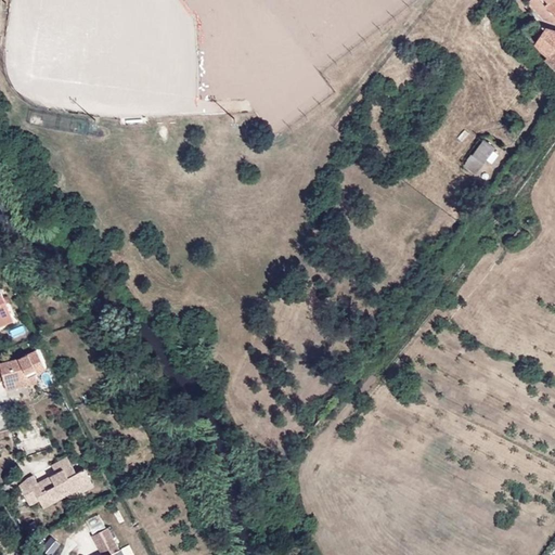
[(529,0),(528,2),(533,7),(543,18),(554,23),(554,14),(545,4),(541,0),(529,0)]
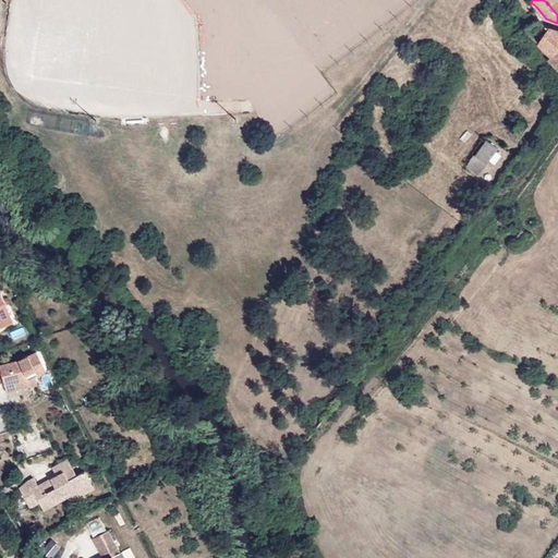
[(548,4),(557,14),(557,0),(552,0),(548,4)]
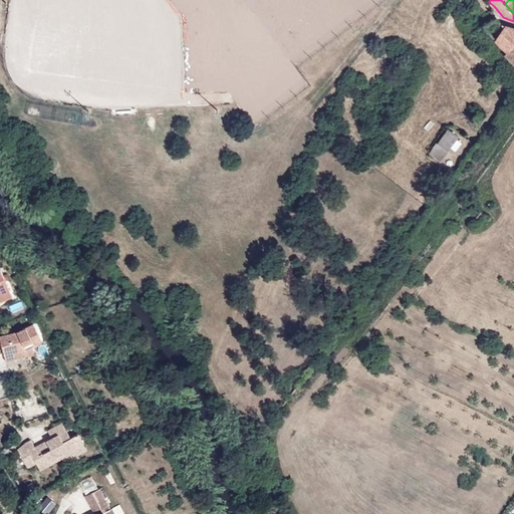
[(484,25),(495,38),(504,25),(495,18),(493,19),(484,25)]
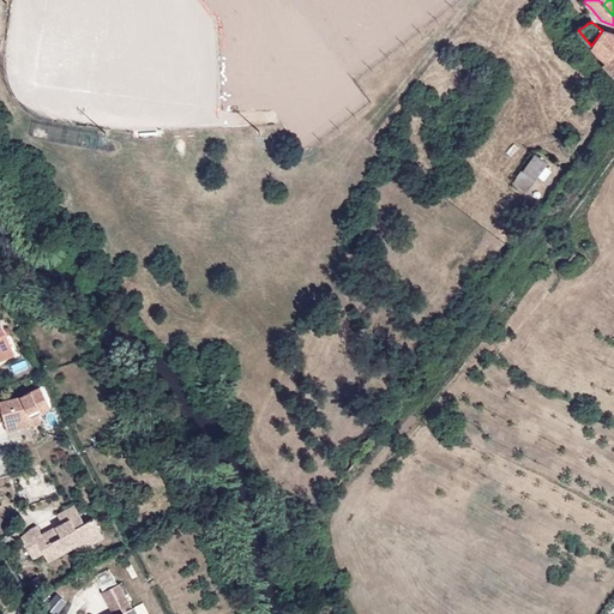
[(613,34),(602,30),(591,46),(607,62),(603,65),(613,74),(613,34)]
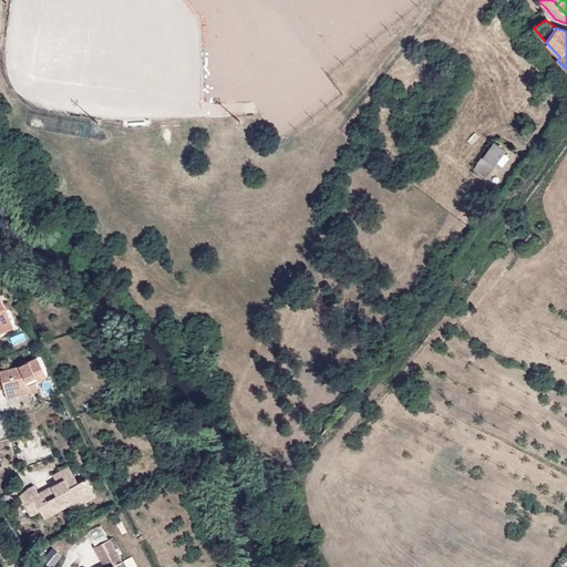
[(485,176),(505,150),(496,143),(475,169),(485,176)]
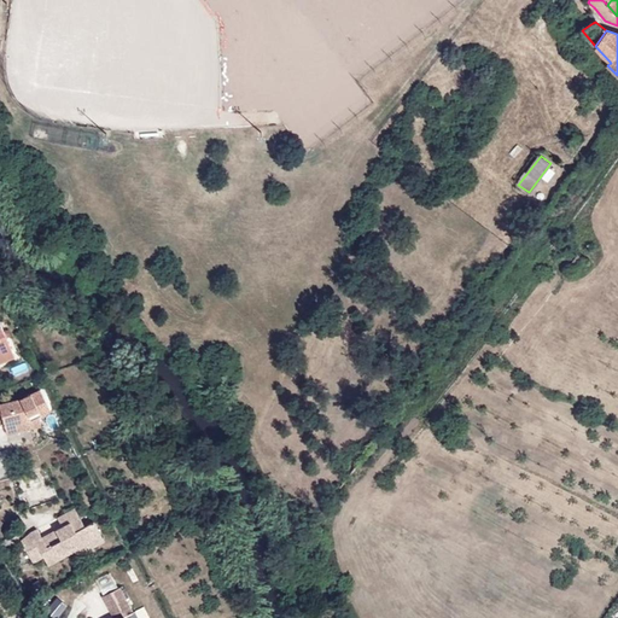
[(579,275),(588,262),(578,255),(569,268),(579,275)]
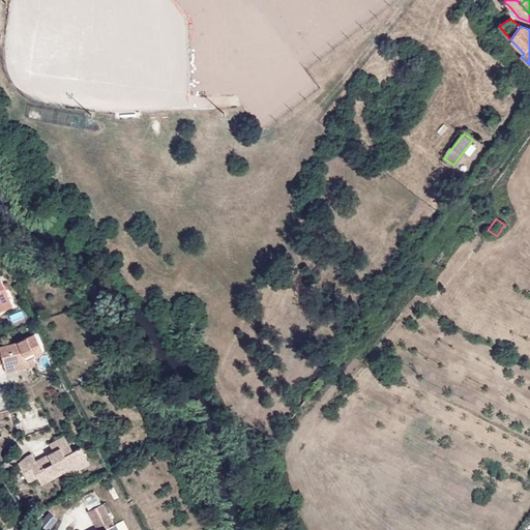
[(0,312),(13,306),(0,273),(0,312)]
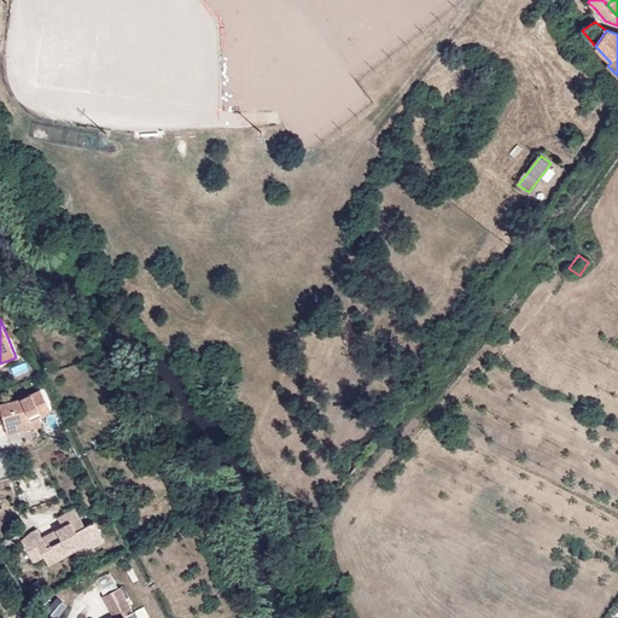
[(0,403),(6,429),(19,425),(31,421),(31,420),(50,410),(40,388),(24,395),(0,403)]
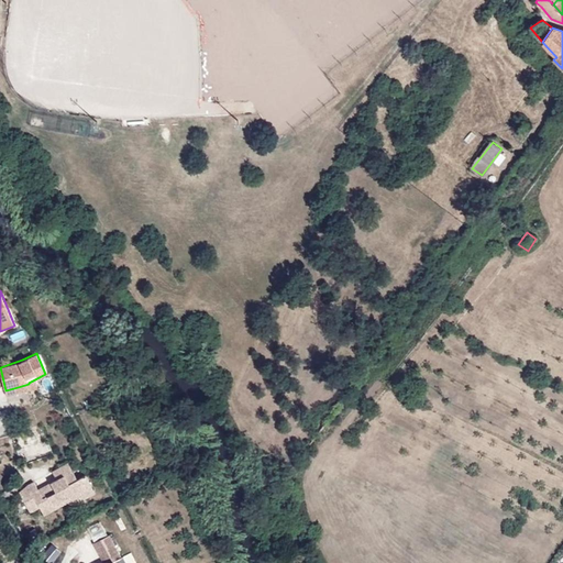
[(57,479),(52,483),(55,490),(43,497),(39,489),(34,482),(29,484),(20,493),(29,508),(37,503),(40,508),(43,512),(67,499),(69,503),(72,506),(96,493),(86,474),(77,479),(68,463),(53,471),(57,479)]
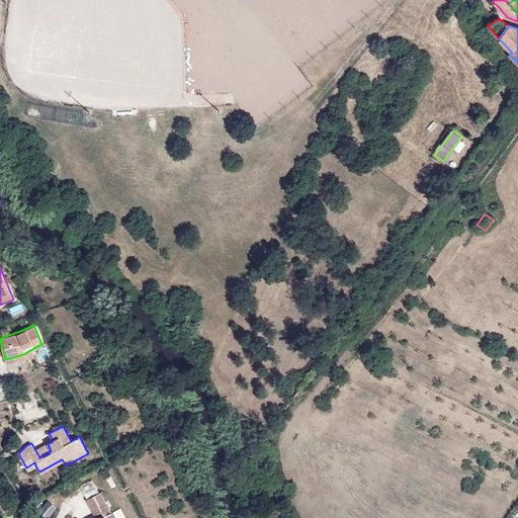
[(51,451),(48,444),(35,450),(39,457),(51,451)]
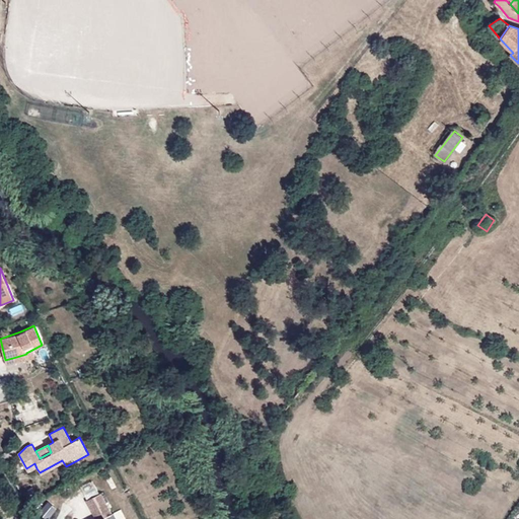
[(42,475),(64,463),(62,460),(40,472),(42,475)]
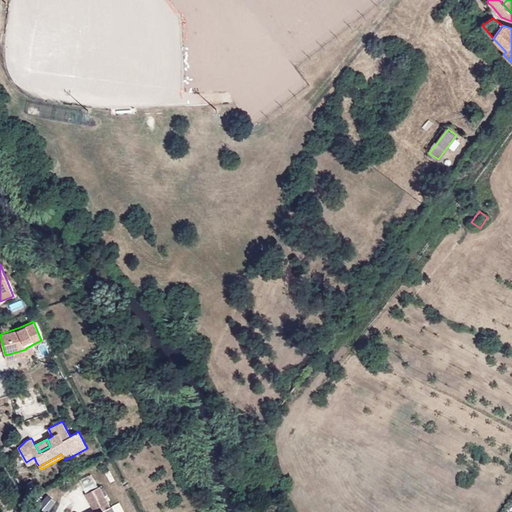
[(34,457),(26,462),(28,466),(36,462),(34,457)]
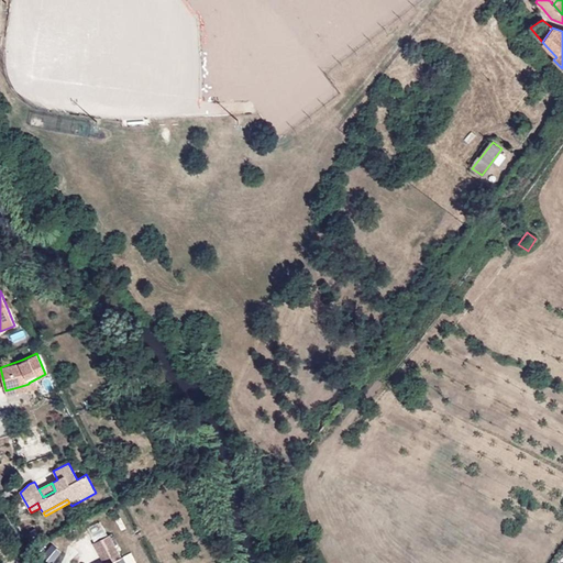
[(114,562),(122,559),(109,534),(92,543),(102,562),(114,562)]
